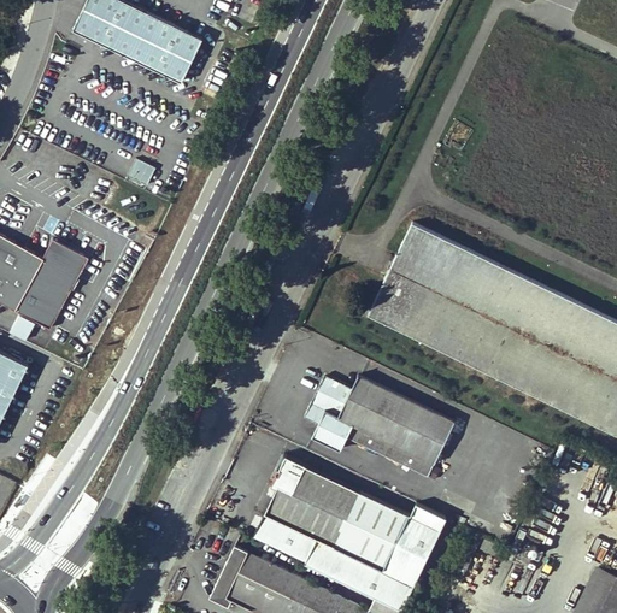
[(119,0),(88,0),(74,30),(181,83),(201,40),(119,0)]
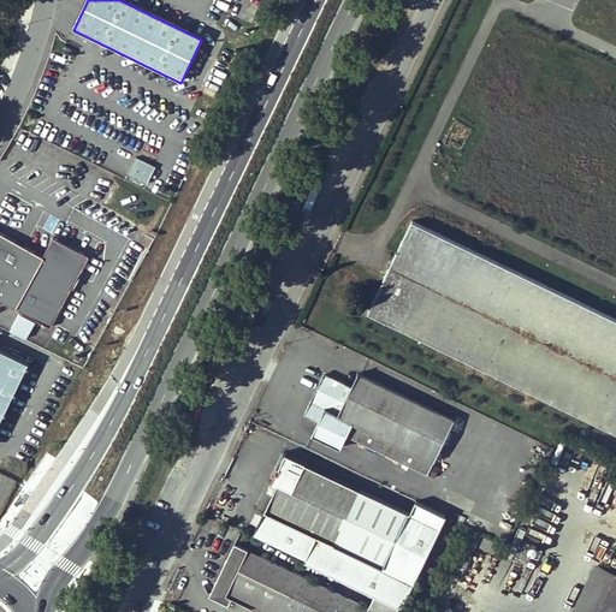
[(126,177),(147,186),(155,167),(135,158),(126,177)]
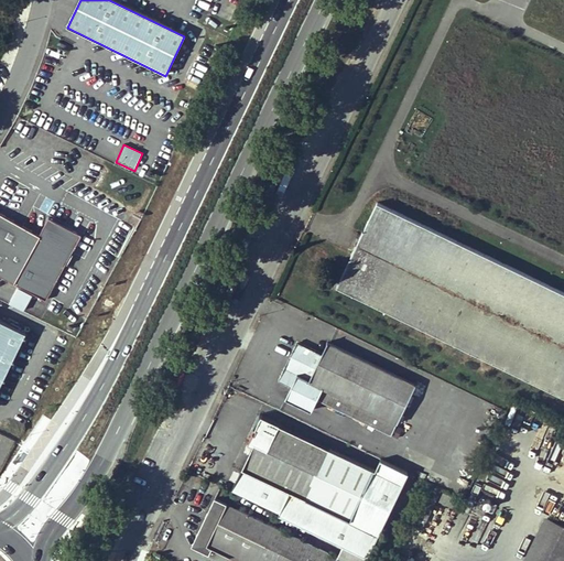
[(563,397),(563,294),(378,205),(338,289),(563,397)]
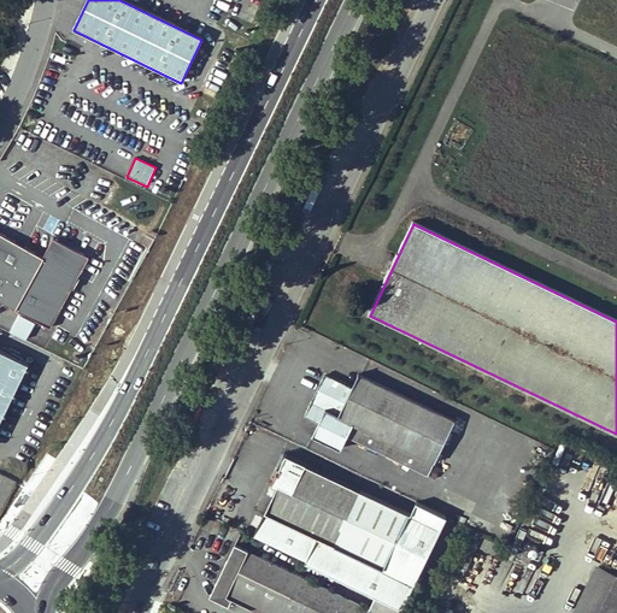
[(0,299),(52,326),(88,258),(52,240),(42,259),(0,236),(0,299)]
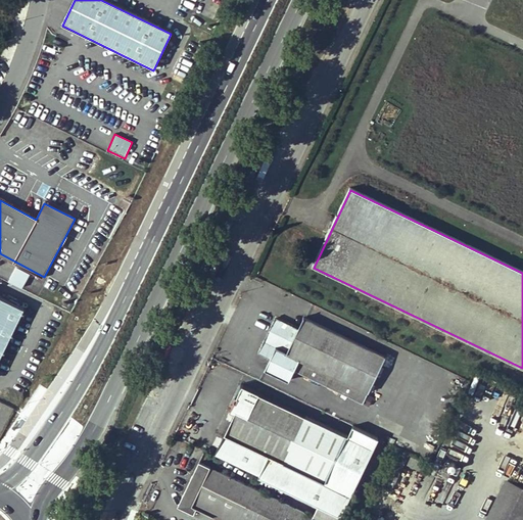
[(0,360),(24,311),(0,299),(0,360)]
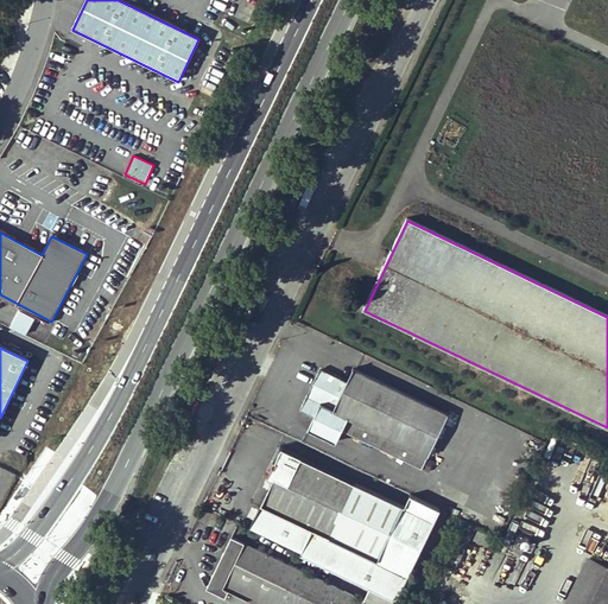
[(422,470),(449,417),(354,372),(347,385),(322,373),(303,412),(316,419),(310,431),(336,444),(342,432),(422,470)]
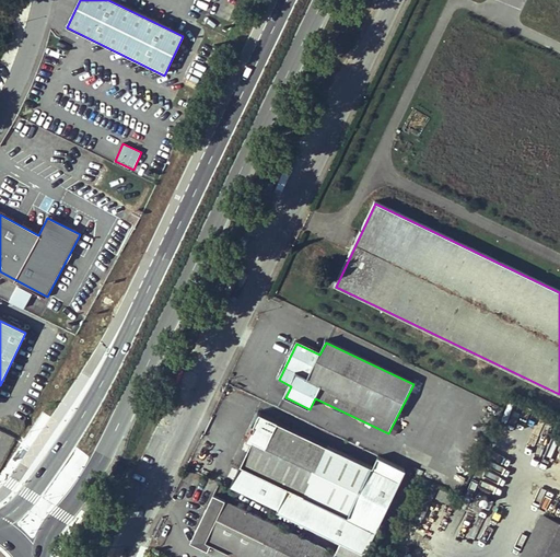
[(373,470),(260,415),(248,439),(253,441),(241,465),(312,500),(324,507),(313,530),(364,555),(400,482),(373,470)]
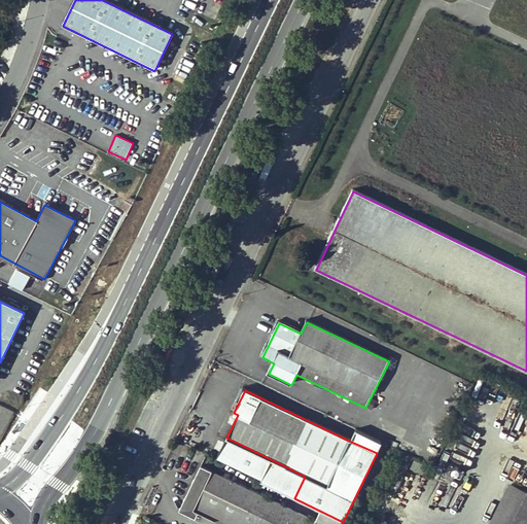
[(356,431),(351,442),(377,453),(381,444),(356,431)]
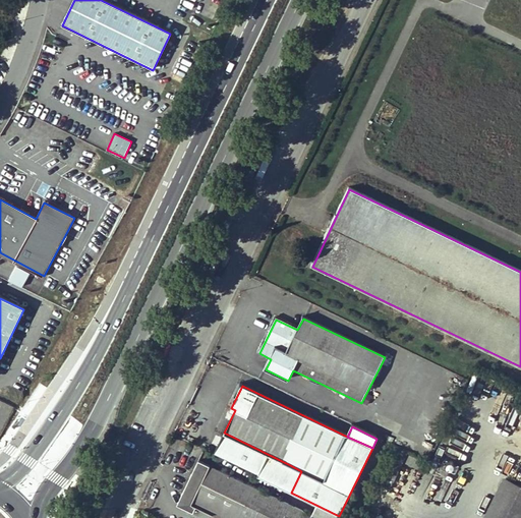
[(394,445),(398,438),(383,430),(379,438),(394,445)]
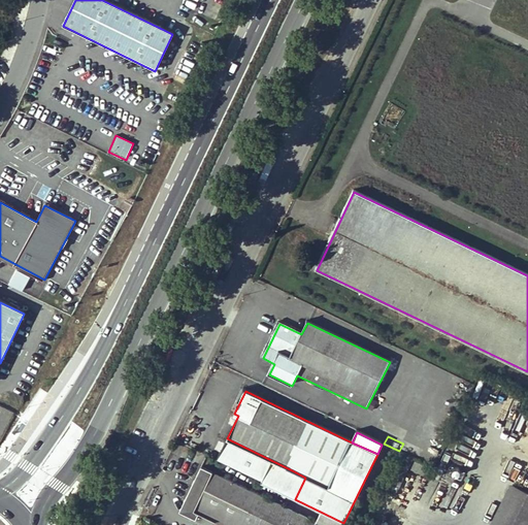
[(182,507),(183,510),(184,512),(184,514),(186,516),(189,518),(190,519),(194,512),(220,524),(316,524),(200,467),(182,506),(182,507)]
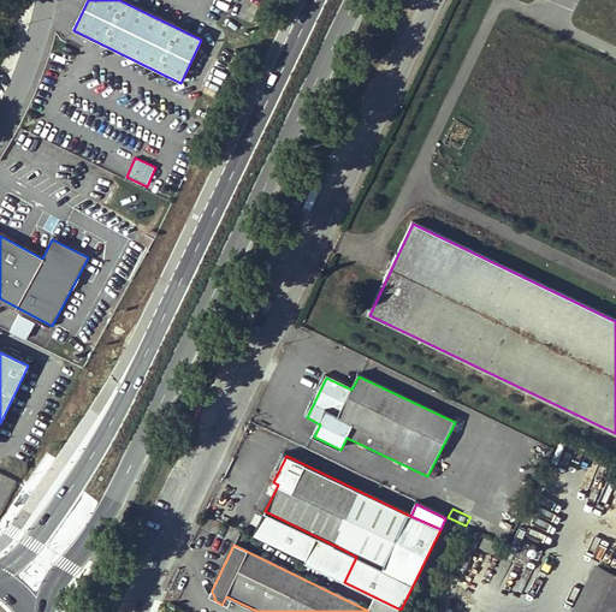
[(343,550),(331,576),(344,582),(356,557),(343,550)]
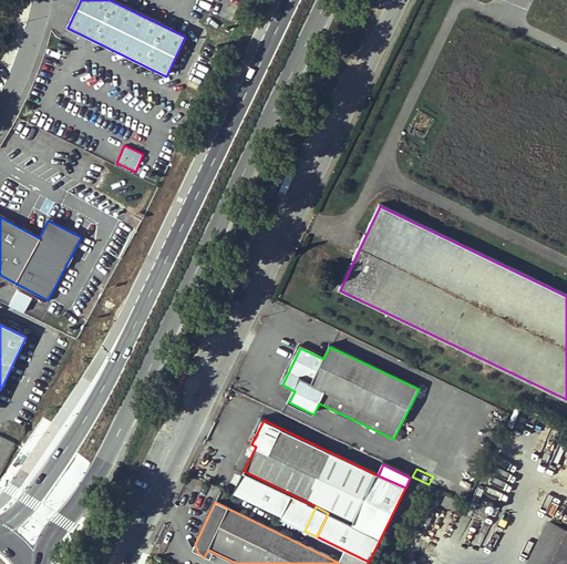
[(566,532),(554,525),(545,543),(566,553),(566,532)]
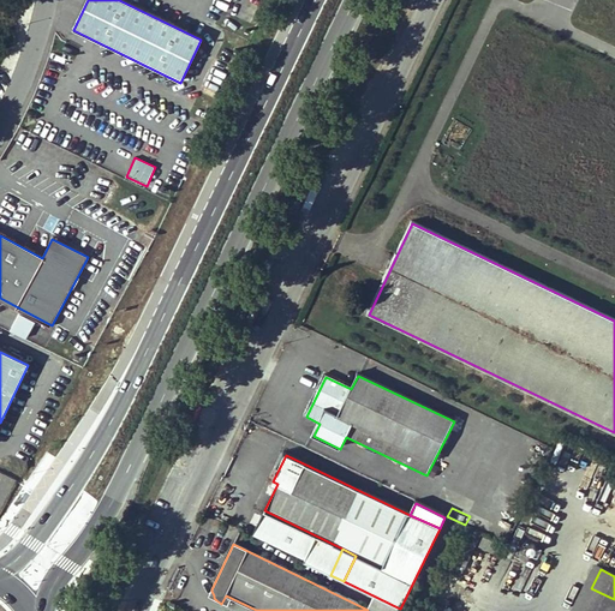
[(614,610),(614,599),(591,588),(580,610),(614,610)]
